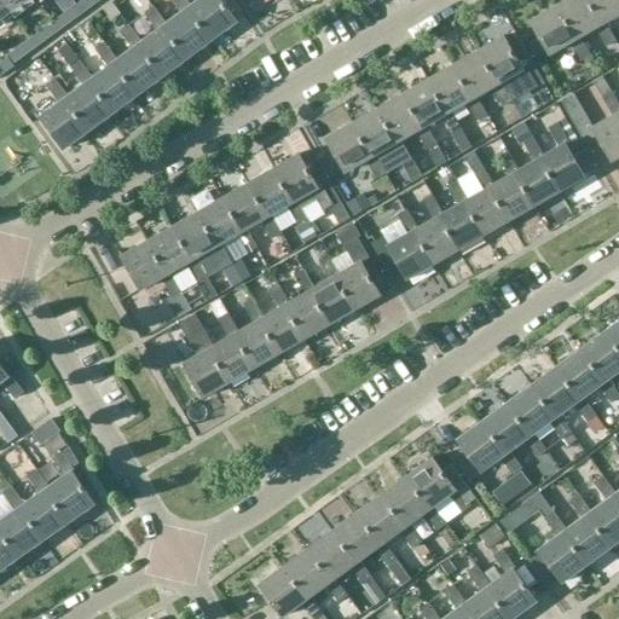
[(0,0),(10,13),(25,0),(0,0)]
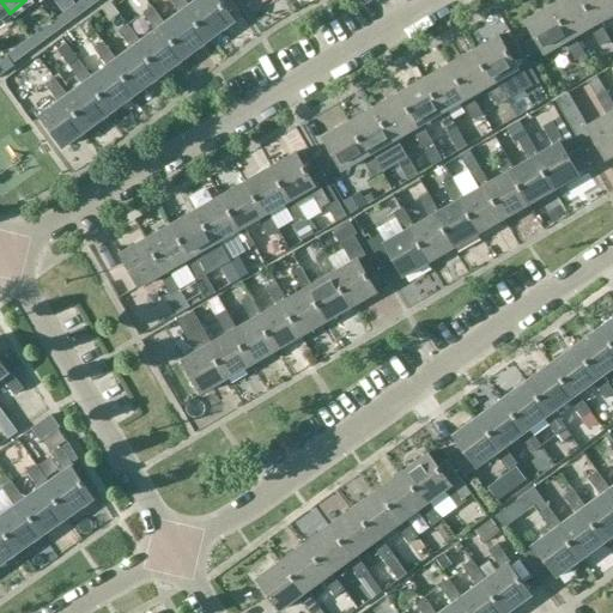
[(98,0),(82,0),(76,4),(83,12),(98,0)]
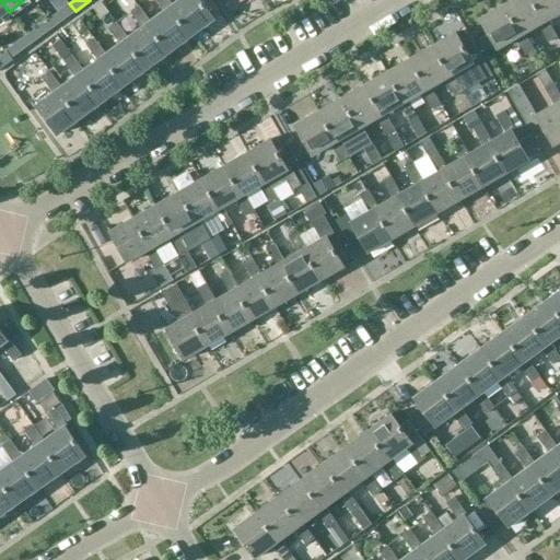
[(156,0),(165,11),(150,22),(149,23),(170,53),(191,36),(171,7),(173,4),(170,0),(156,0)]
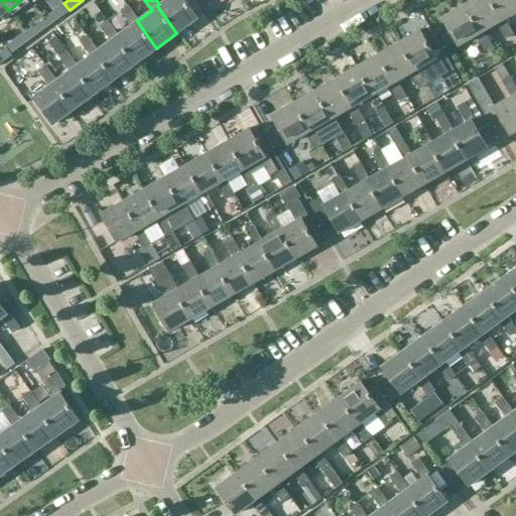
[(164,0),(159,4),(157,6),(176,33),(198,18),(183,0),(164,0)]
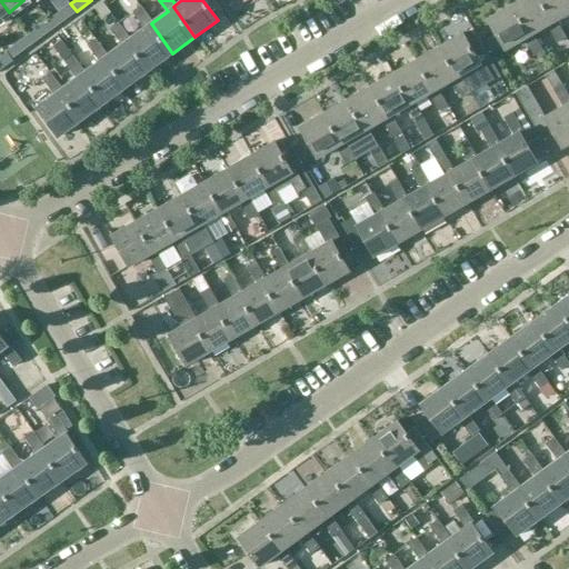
[(551,25),(537,0),(519,0),(510,6),(528,37),(532,35),(547,27),(557,43),(566,38),(556,21),(551,25)]
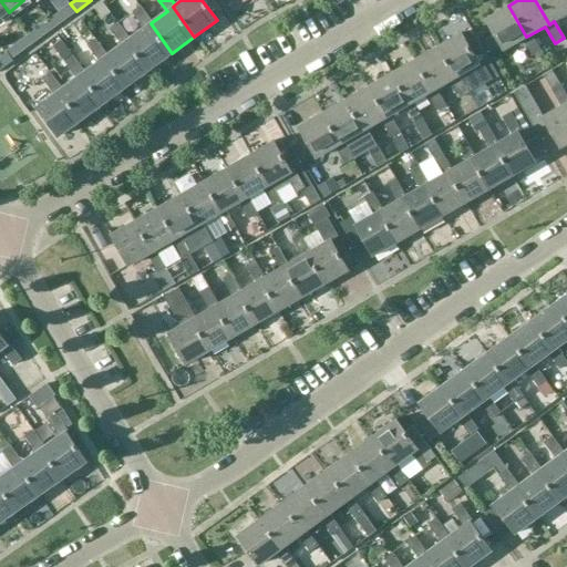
[(566,1),(566,0),(535,0),(549,24),(554,21),(566,13),(566,1)]
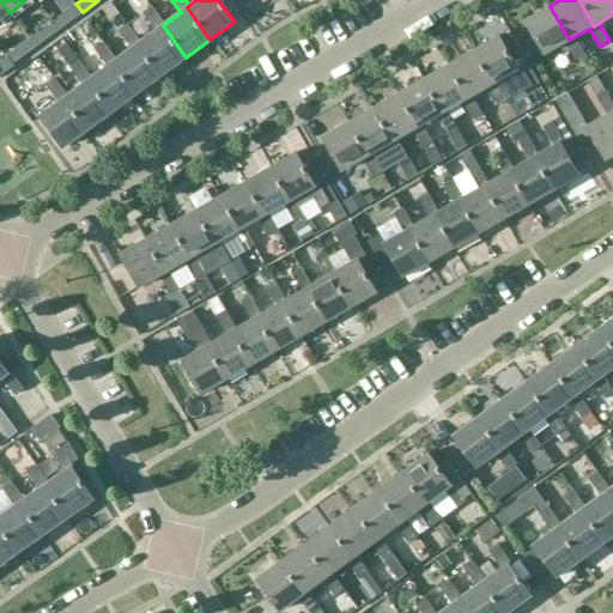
[(83,12),(76,4),(53,22),(59,30),(83,12)]
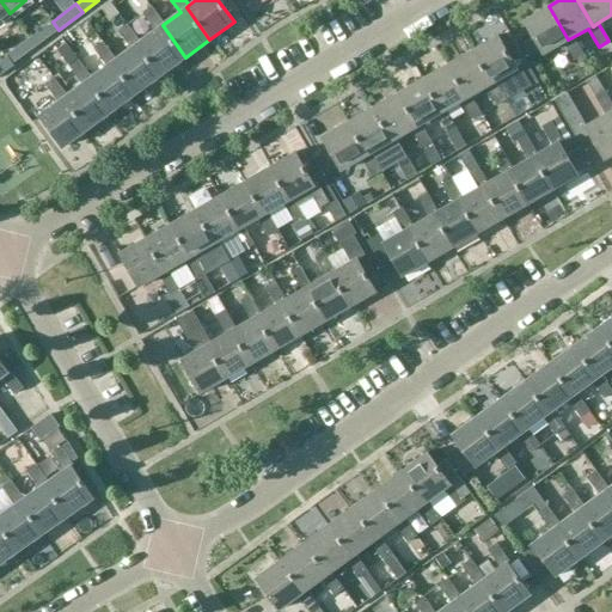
[(155,30),(140,41),(138,43),(160,75),(185,57),(163,25),(164,24),(152,6),(144,13),(155,30)]
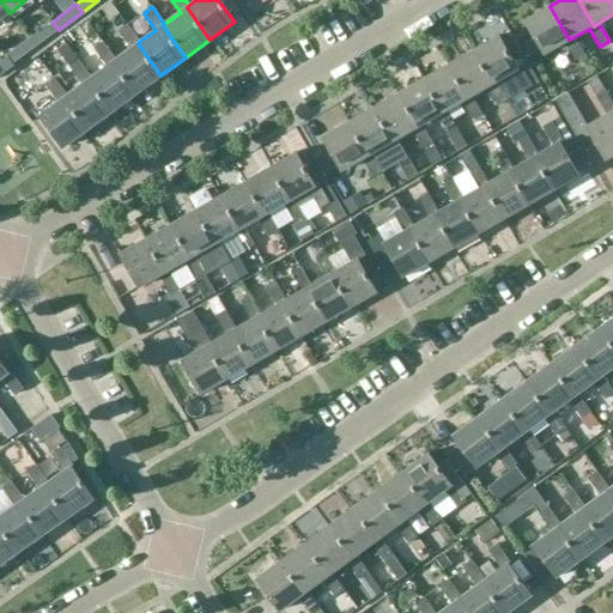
[(550,6),(525,20),(534,36),(521,43),(521,44),(529,58),(542,50),(545,54),(564,43),(574,61),(584,55),(574,37),(569,40),(550,6)]
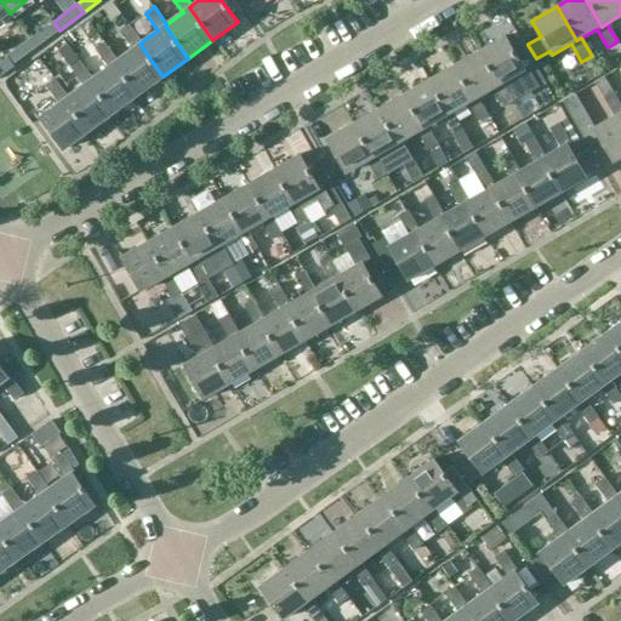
[(60,30),(53,22),(29,39),(36,47),(60,30)]
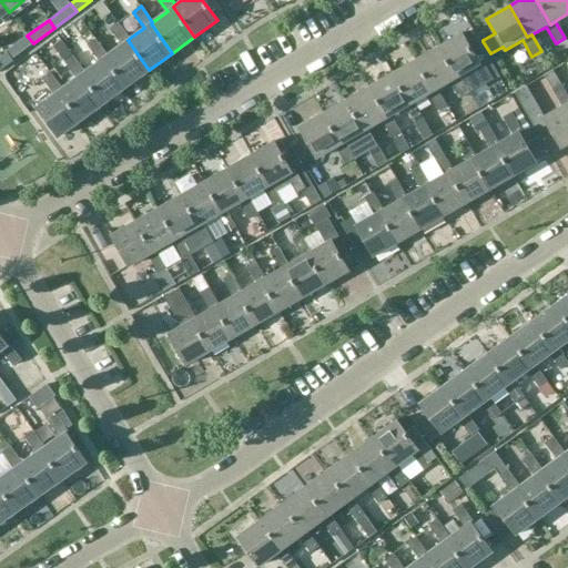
[(122,44),(108,54),(104,57),(127,87),(149,70),(128,40),(130,38),(119,22),(110,29),(122,44)]
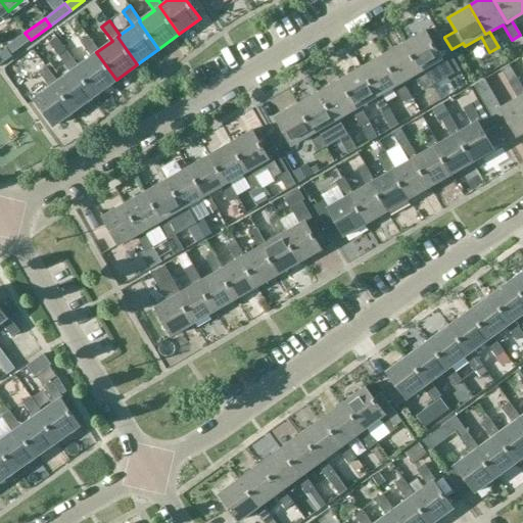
[(424,30),(402,42),(420,72),(423,70),(435,63),(444,79),(453,74),(442,56),(440,58),(424,30)]
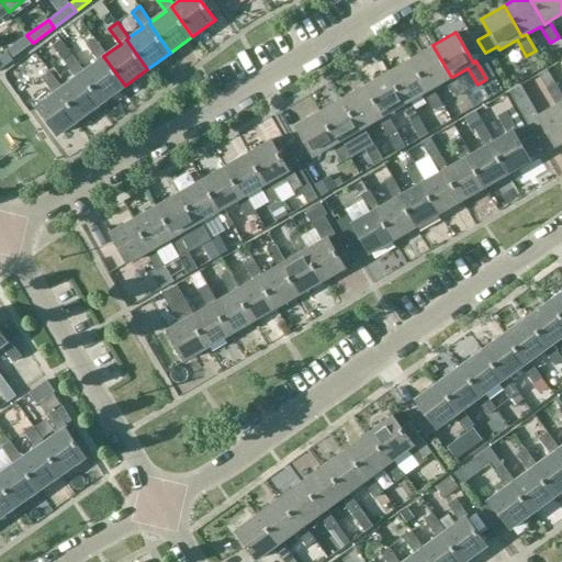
[(33,43),(26,35),(7,51),(12,59),(33,43)]
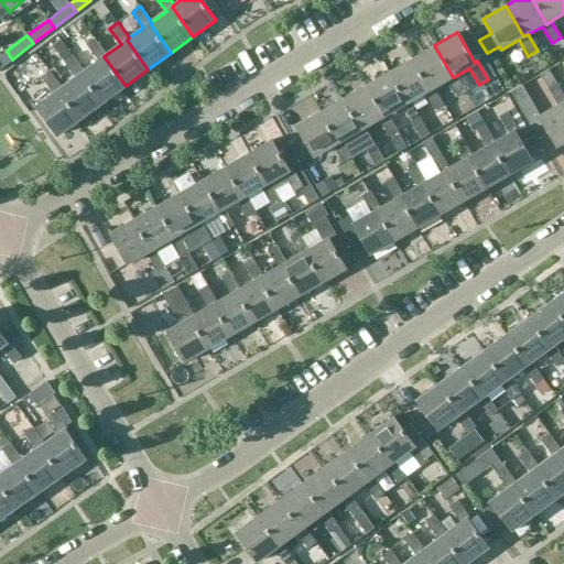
[(98,61),(85,71),(82,74),(104,102),(126,86),(104,56),(107,54),(96,39),(87,45),(98,61)]
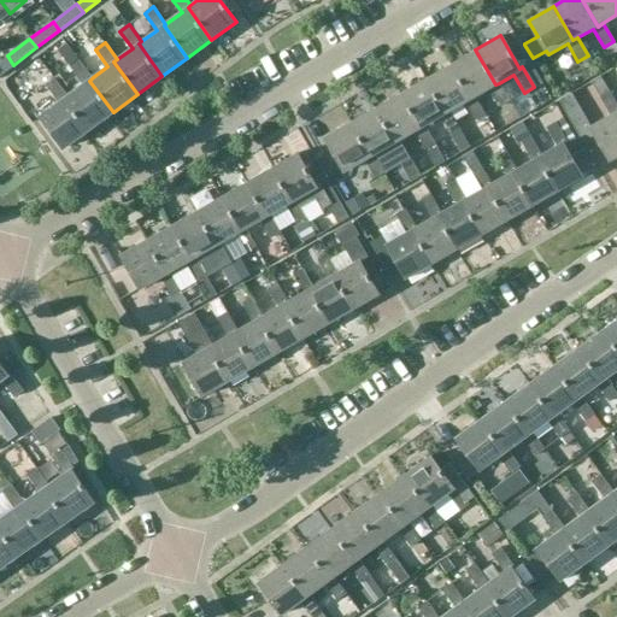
[(495,84),(475,50),(450,65),(470,100),(474,98),(489,88),(500,106),(510,101),(499,83),(495,84)]
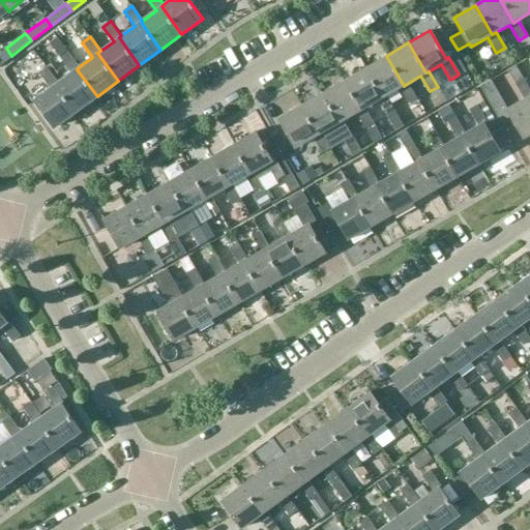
[(71,71),(58,82),(55,84),(76,113),(97,96),(77,69),(80,66),(68,52),(61,58),(71,71)]
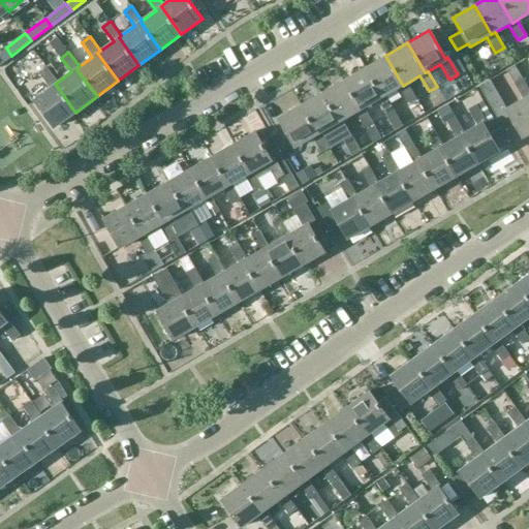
[(385,56),(364,68),(381,98),(385,96),(398,89),(415,119),(425,114),(406,84),(403,86),(385,56)]
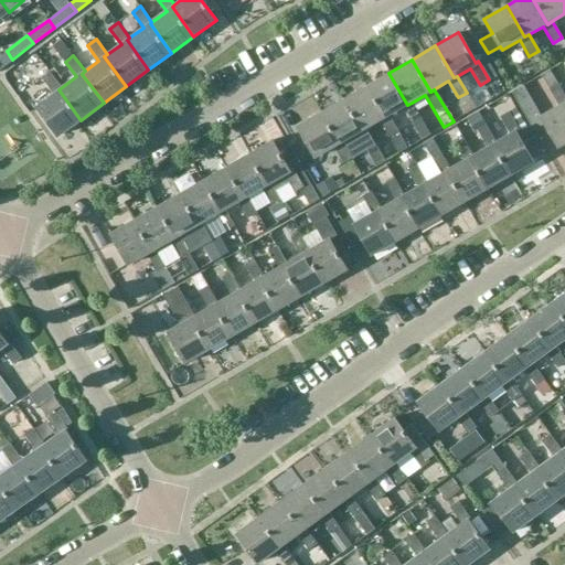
[(545,64),(529,71),(534,84),(551,77),(545,64)]
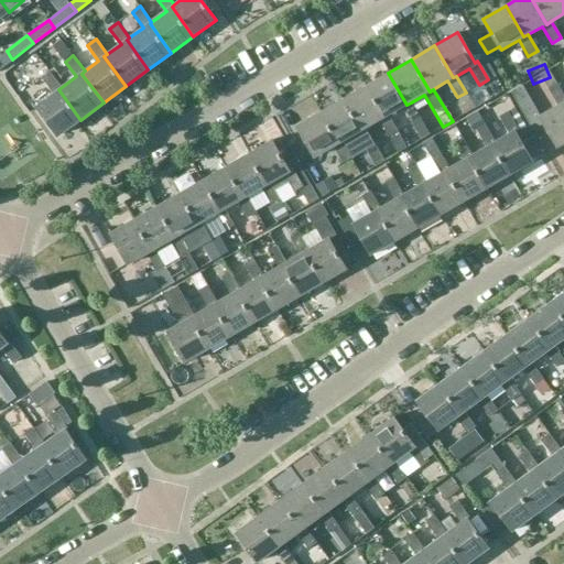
[(58,137),(80,120),(58,89),(62,87),(51,72),(42,78),(53,94),(36,106),(58,137)]
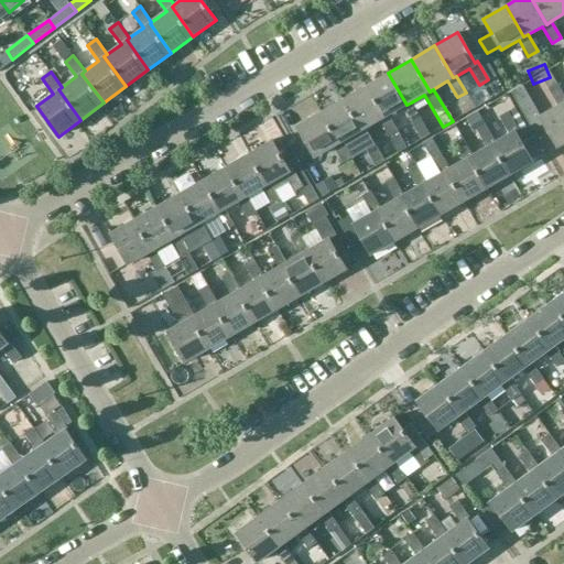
[(407,105),(388,73),(365,86),(383,118),(388,116),(402,107),(421,139),(430,134),(411,102),(407,105)]
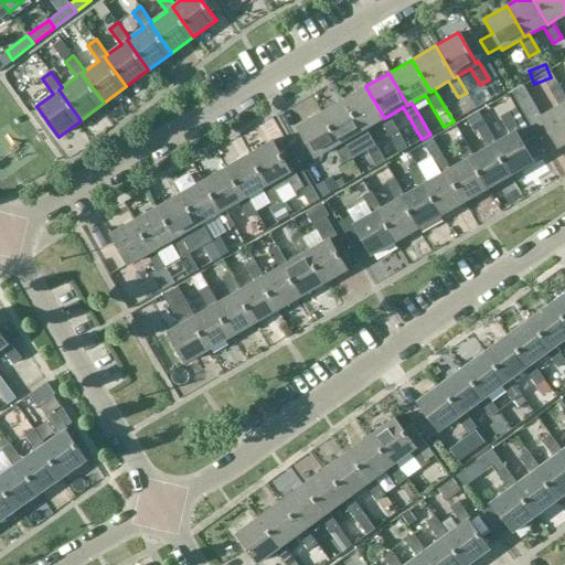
[(542,116),(536,107),(524,114),(530,125),(541,119),(558,149),(564,145),(564,107),(563,104),(564,102),(564,98),(557,85),(548,91),(558,107),(542,116)]
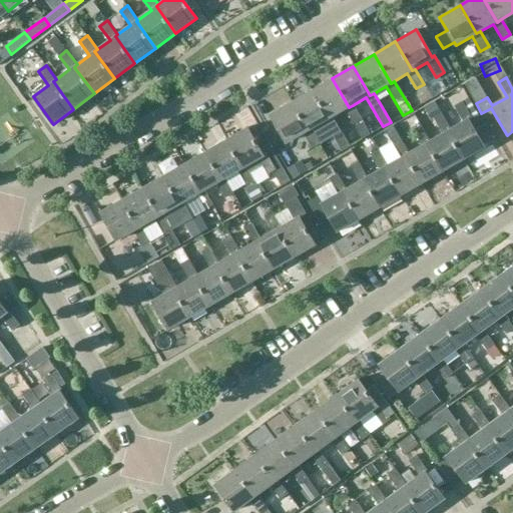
[(332,78),(312,90),(328,119),(332,117),(344,109),(353,125),(362,120),(353,105),(349,107),(332,78)]
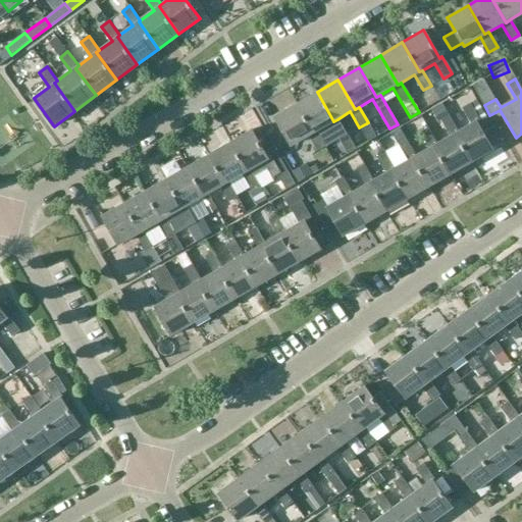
[(333,121),(317,92),(296,104),(312,134),(316,131),(325,146),(326,147),(340,139),(347,135),(348,135),(337,119),(333,121)]
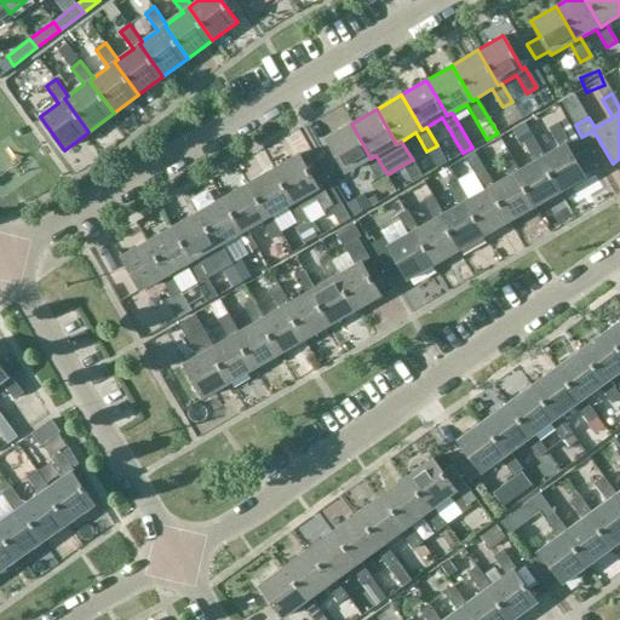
[(326,139),(337,156),(346,173),(366,161),(377,179),(386,173),(375,155),(371,159),(351,124),(326,139)]
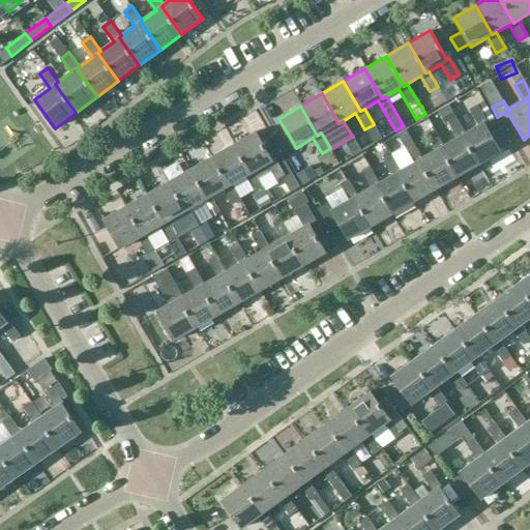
[(477,126),(465,134),(462,136),(478,166),(500,153),(483,124),(487,122),(477,107),(469,111),(477,126)]
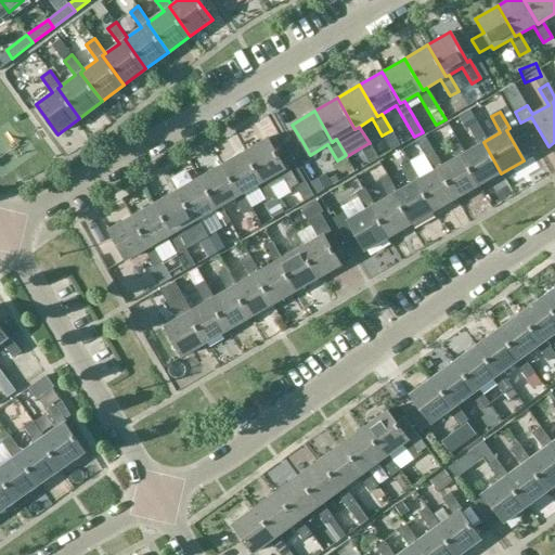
[(478,144),(464,153),(461,155),(479,186),(501,173),(483,142),(487,140),(478,124),(469,129),(478,144)]
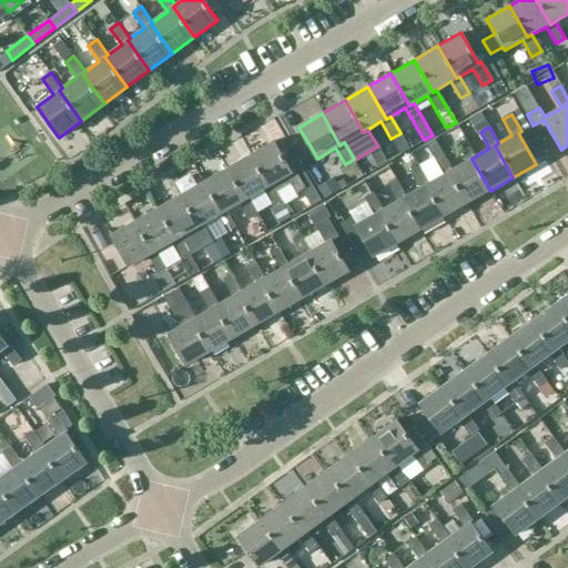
[(426,144),(434,159),(444,175),(429,183),(425,185),(444,217),(467,204),(448,172),(453,170),(435,139),(426,144)]
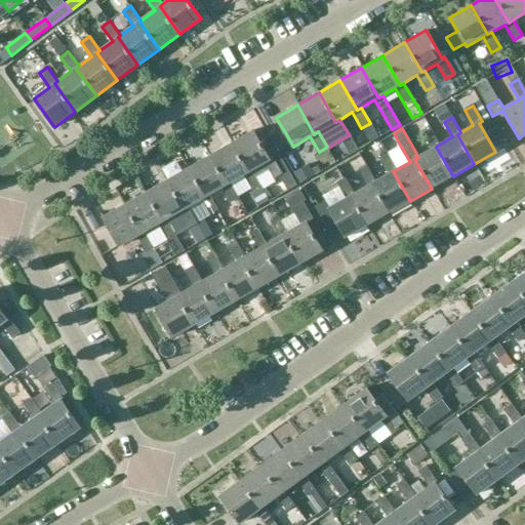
[(432,189),(453,176),(436,147),(439,145),(431,129),(422,134),(431,150),(418,157),(414,159),(432,189)]
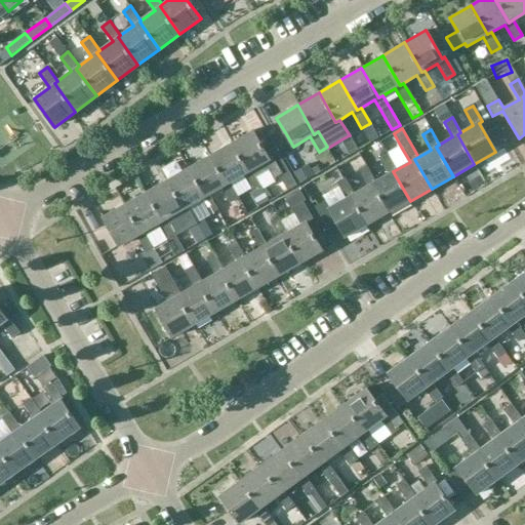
[(273,179),(278,175),(287,191),(296,185),(288,170),(275,147),(266,153),(252,130),(231,143),(248,172),(251,170),(264,163),(273,179)]
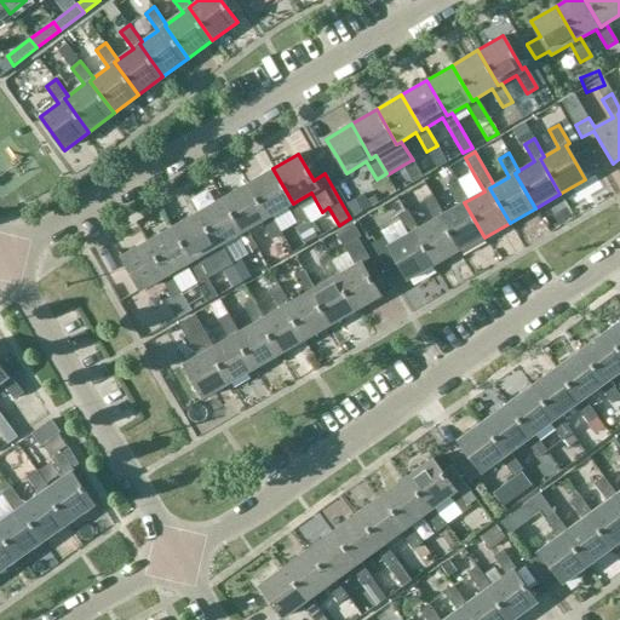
[(412,160),(403,165),(413,183),(423,178),(412,160)]
